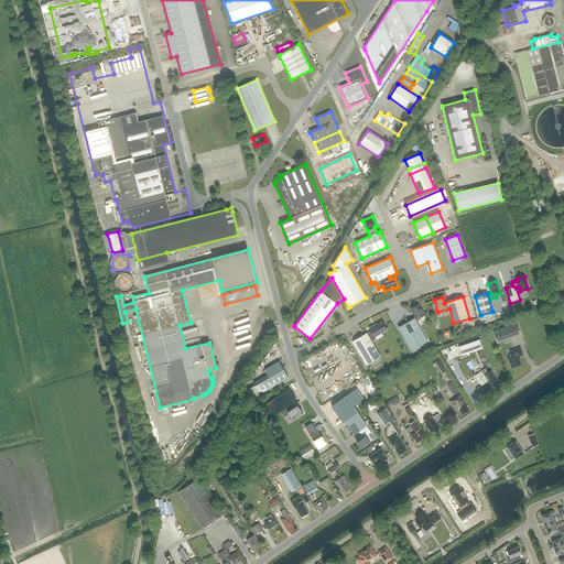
[(411,308),(415,317),(399,327),(412,350),(427,342),(416,322),(421,320),(419,317),(424,315),(419,304),(411,308)]
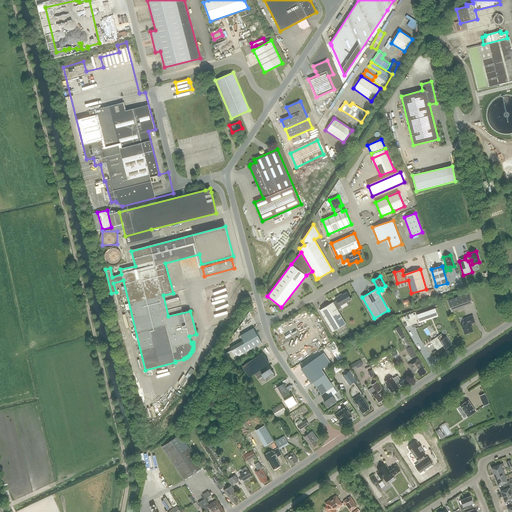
[(319,310),(332,332),(346,324),(337,310),(341,308),(340,306),(351,299),(347,292),(339,297),(339,296),(335,298),(337,301),(334,304),(333,302),(319,310)]
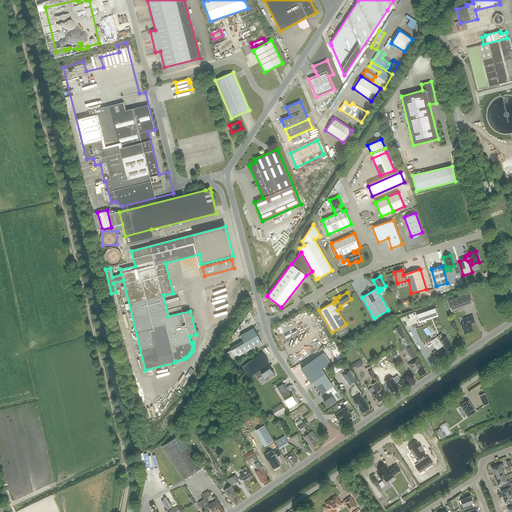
[(465,306),(472,303),(468,293),(447,300),(452,312),(459,308),(463,310),(465,306)]
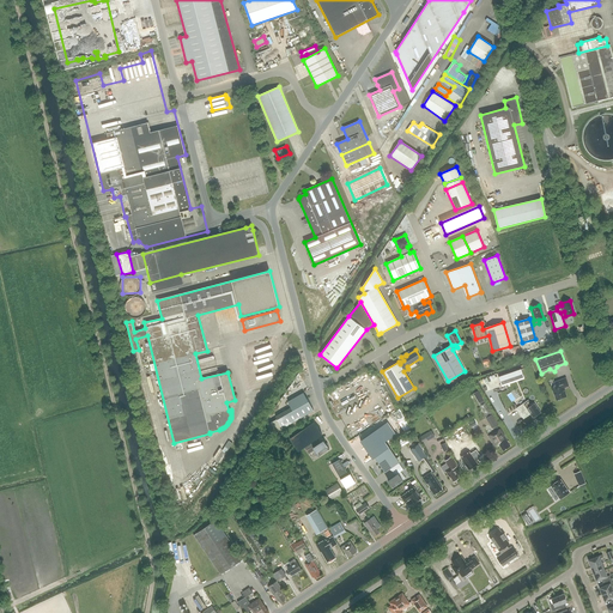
[(521,369),(498,377),(502,387),(525,378),(521,369)]
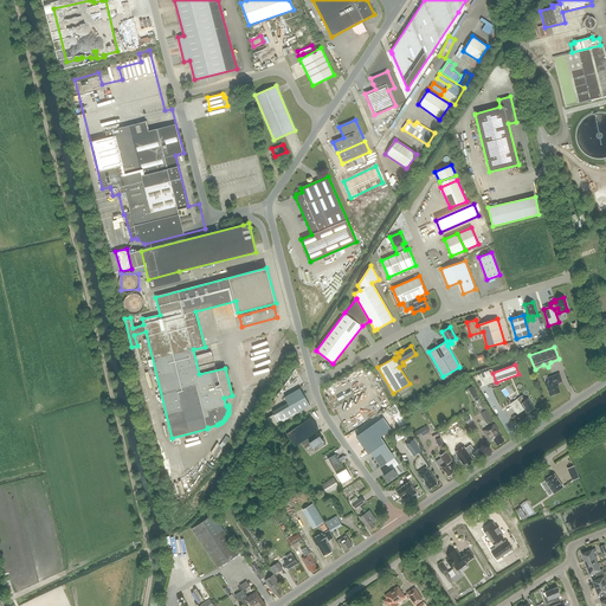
[(369,374),(335,397),(353,424),(387,403),(369,374)]
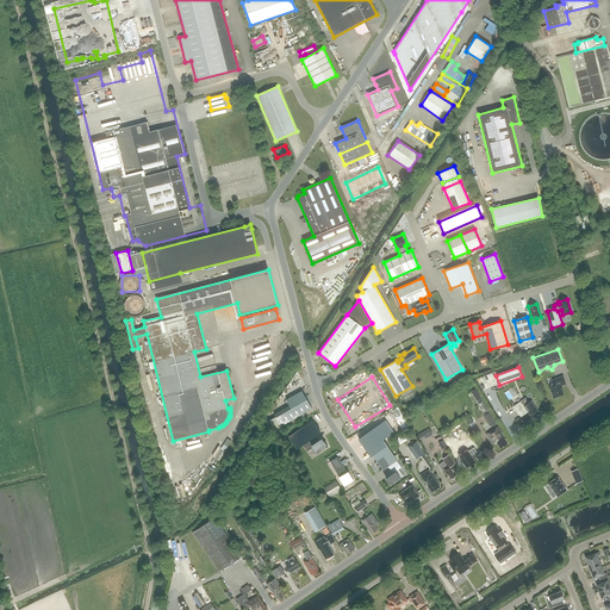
[(561,386),(566,384),(562,377),(552,380),(553,383),(552,384),(551,386),(551,387),(549,388),(553,398),(554,398),(556,399),(558,398),(559,397),(564,394),(561,386)]
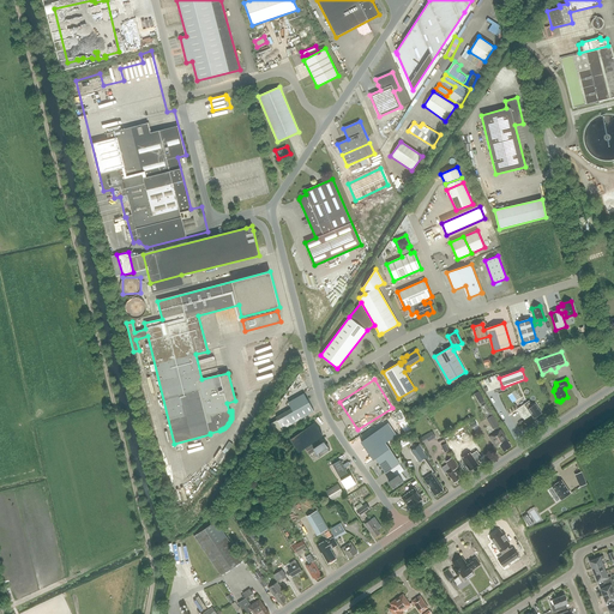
[(276,417),(282,429),(314,411),(304,393),(288,403),(292,409),(276,417)]
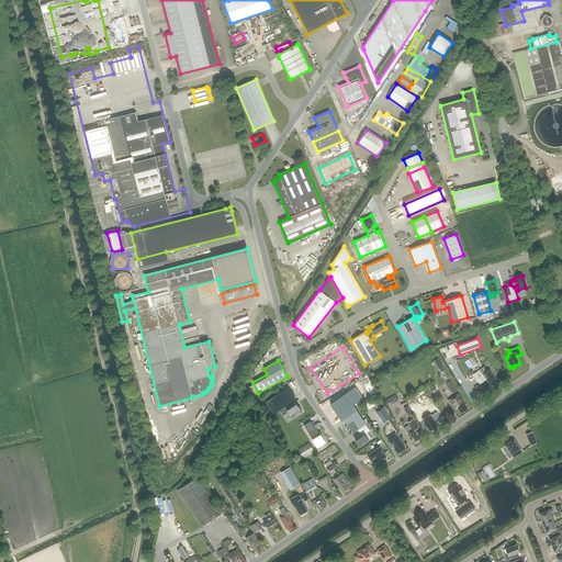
[(490,370),(476,379),(480,384),(487,379),(490,382),(496,378),(490,370)]
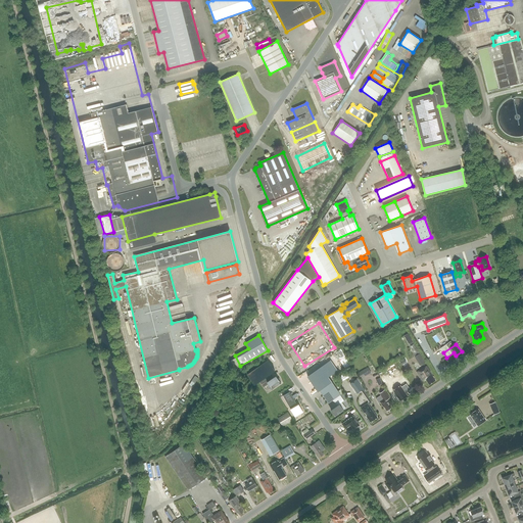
[(425,363),(420,353),(414,357),(420,366),(425,363)]
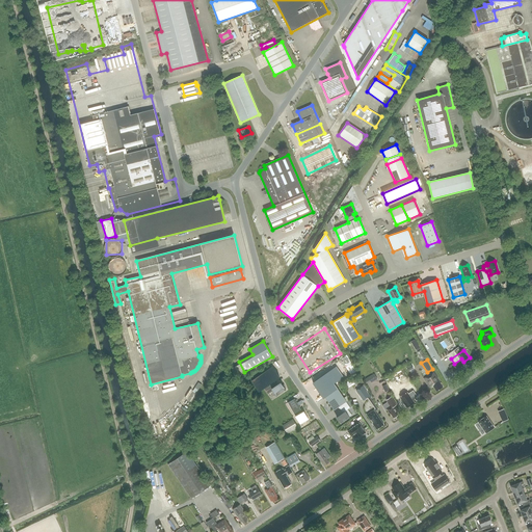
[(286,390),(285,389),(286,389),(284,384),(283,386),(281,382),(275,386),(272,381),(280,377),(272,367),(251,380),(259,392),(263,389),(267,395),(273,391),(276,396),(286,390)]
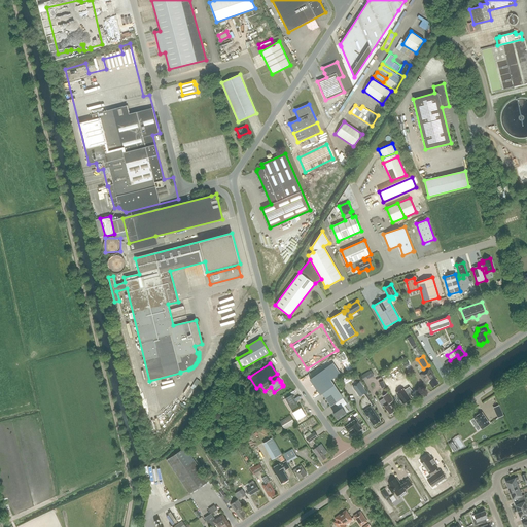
[(332,363),(310,379),(320,394),(322,393),(334,385),(330,380),(340,374),(332,363)]
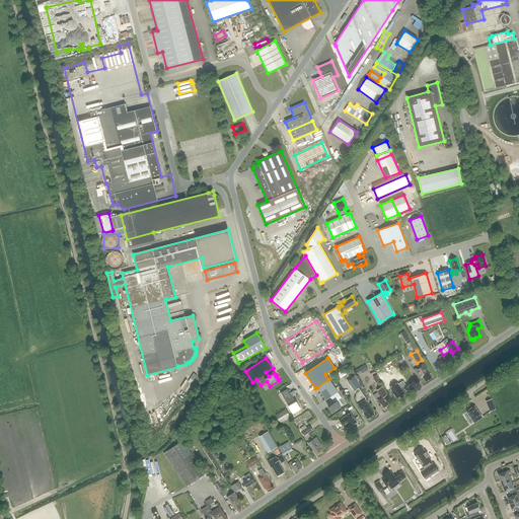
[(393,364),(388,367),(393,375),(398,371),(393,364)]
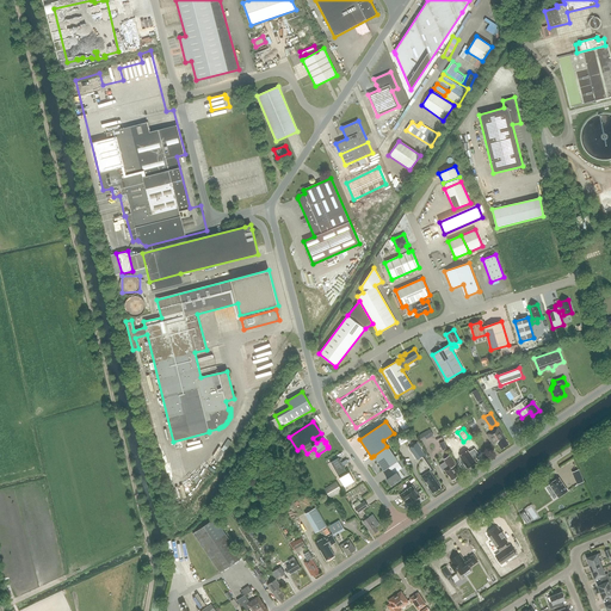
[(501,449),(508,445),(499,429),(487,436),(493,445),(498,443),(501,449)]
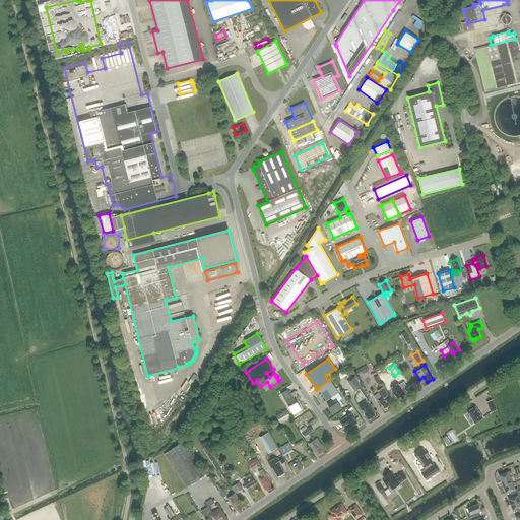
[(369,371),(366,366),(355,371),(359,377),(369,371)]
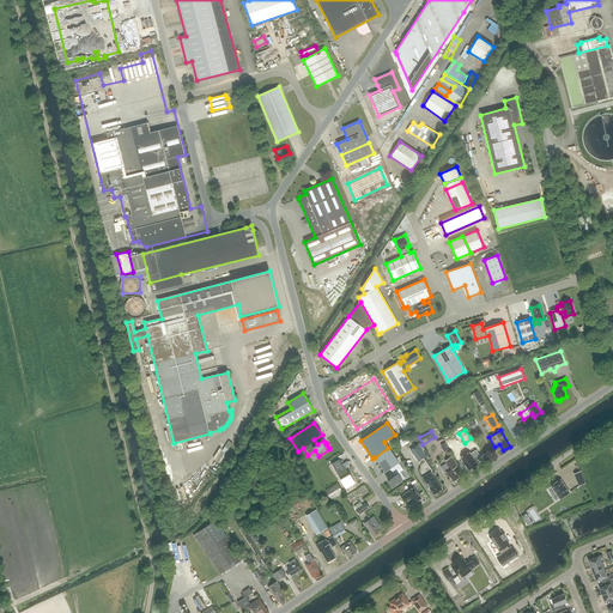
[(223,450),(228,453),(234,443),(230,439),(223,450)]
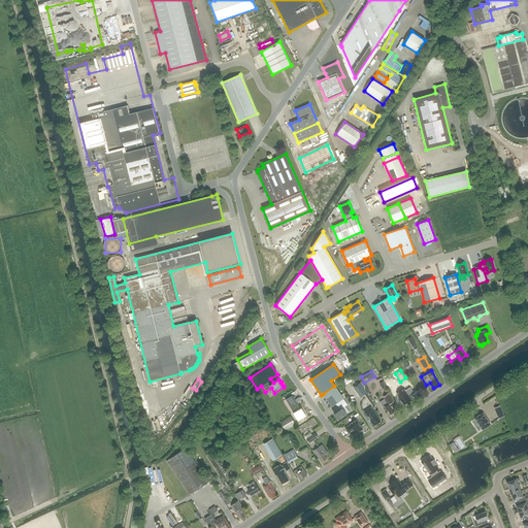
[(360,383),(354,387),(361,397),(365,394),(366,397),(368,395),(363,388),(364,388),(360,383)]
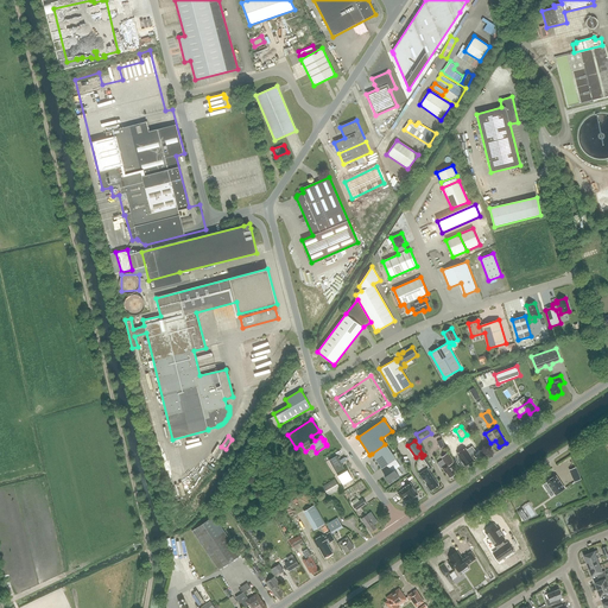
[(385,444),(372,454),(381,468),(381,469),(386,475),(394,470),(400,466),(385,444)]
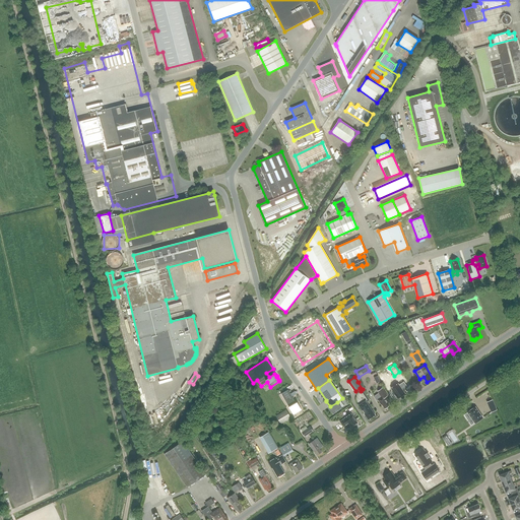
[(398,384),(391,388),(397,398),(404,394),(402,391),(407,387),(403,382),(399,385),(398,384)]
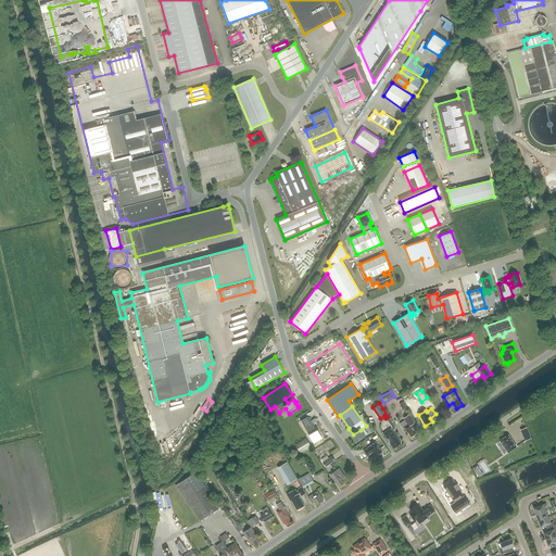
[(414,429),(411,425),(414,424),(408,415),(403,418),(404,420),(401,424),(400,426),(402,429),(404,428),(407,432),(407,431),(412,437),(416,434),(413,430),(414,429)]
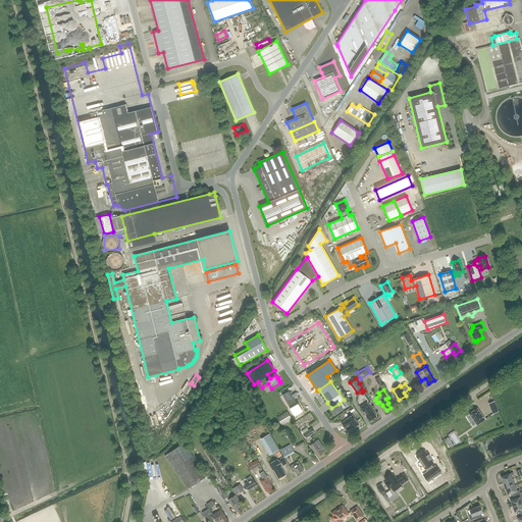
[(298,404),(297,405),(289,392),(282,395),(295,416),(303,412),(298,404)]
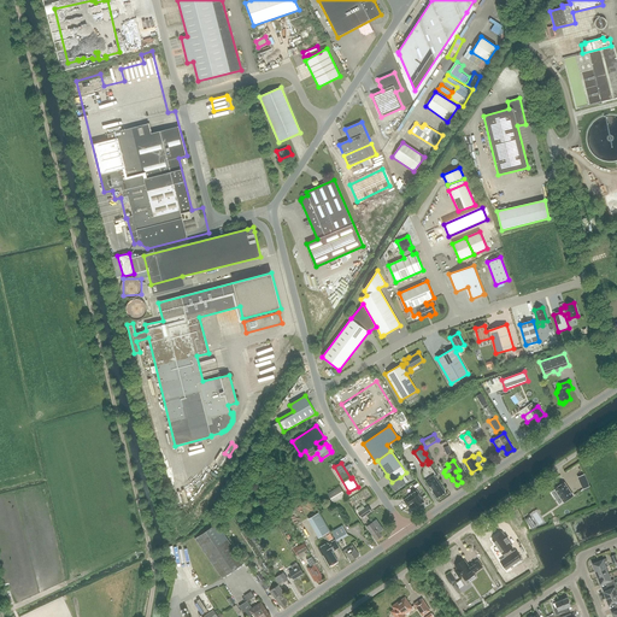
[(438,498),(445,493),(434,476),(425,481),(438,498)]
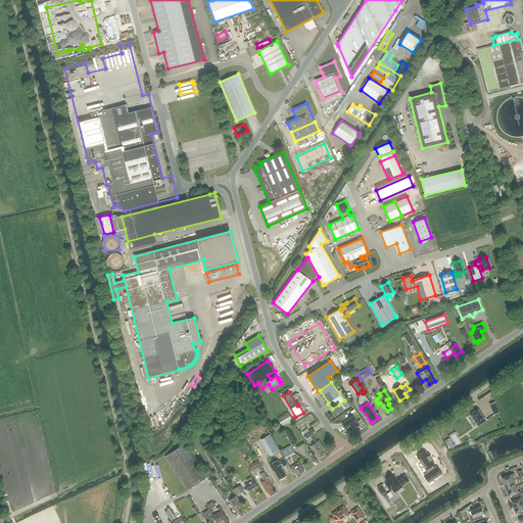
[(332,409),(331,410),(335,416),(343,410),(339,405),(332,409)]
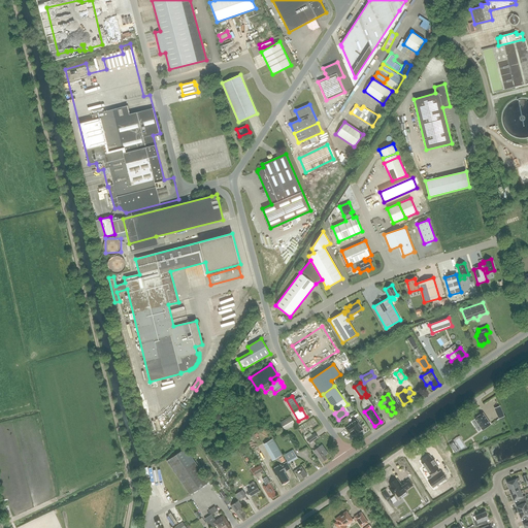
[(483,414),(474,419),(483,429),(490,424),(483,414)]
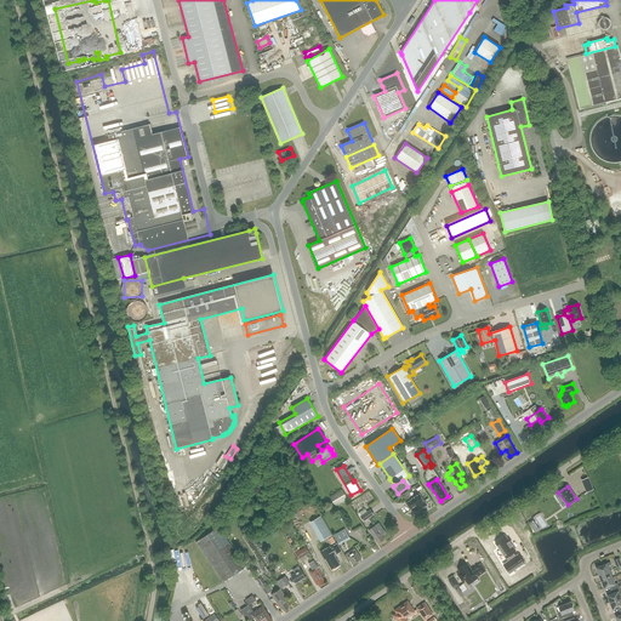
[(342,489),(330,497),(335,506),(347,499),(342,489)]
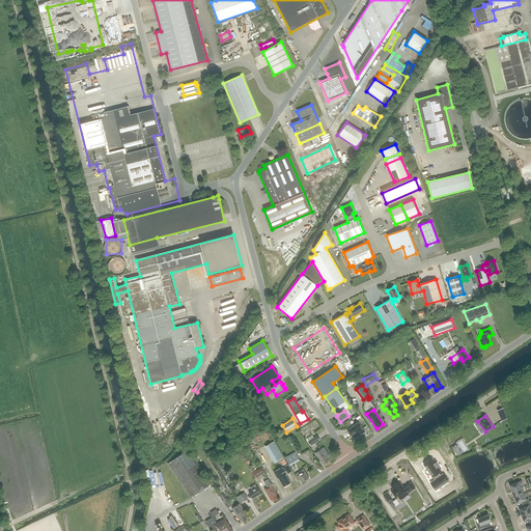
[(356,431),(359,436),(365,431),(358,422),(357,421),(355,423),(356,424),(353,426),(347,430),(351,436),(356,431)]
